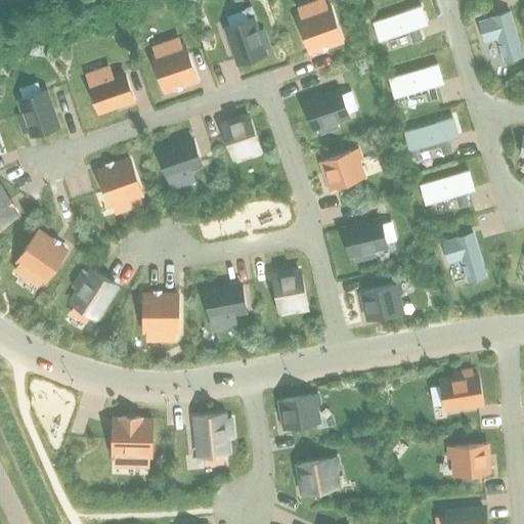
[(341,40),(329,5),(325,6),(323,0),(316,0),(315,1),(318,9),(297,16),(309,51),(341,40)]
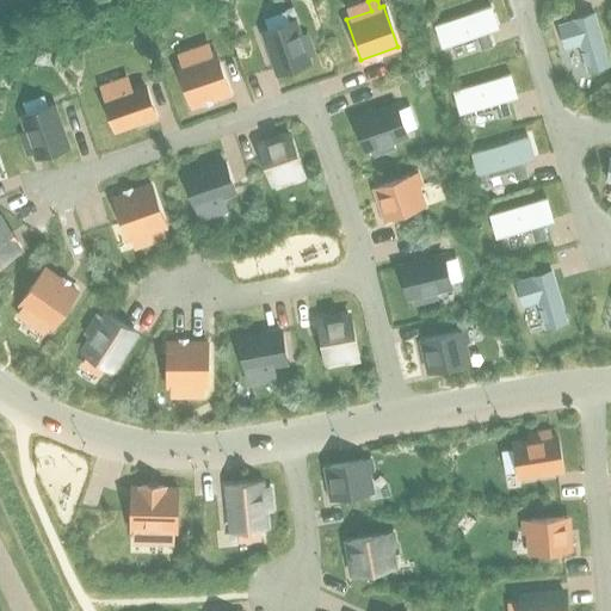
[(497,26),(489,6),(434,25),(442,45),(497,26)]
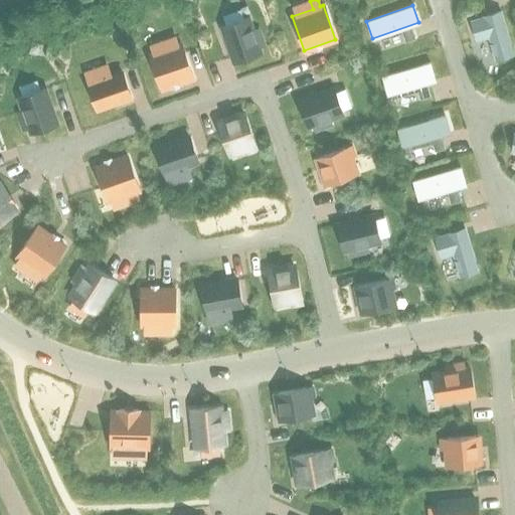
[(512,54),(499,10),(482,15),(483,17),(470,20),(475,40),(488,36),(495,59),(512,54)]
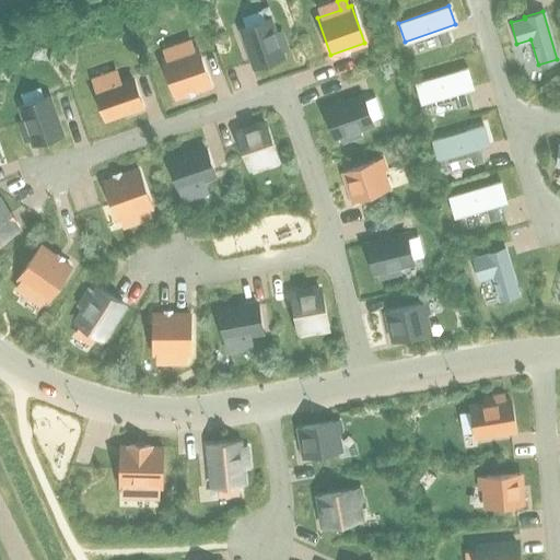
[(287,50),(280,31),(273,33),(268,19),(241,28),(255,67),(281,57),(280,53),(287,50)]
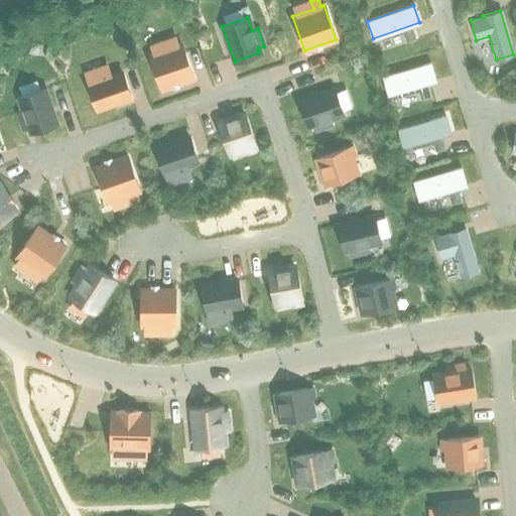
[(415,37),(412,29),(403,33),(406,40),(415,37)]
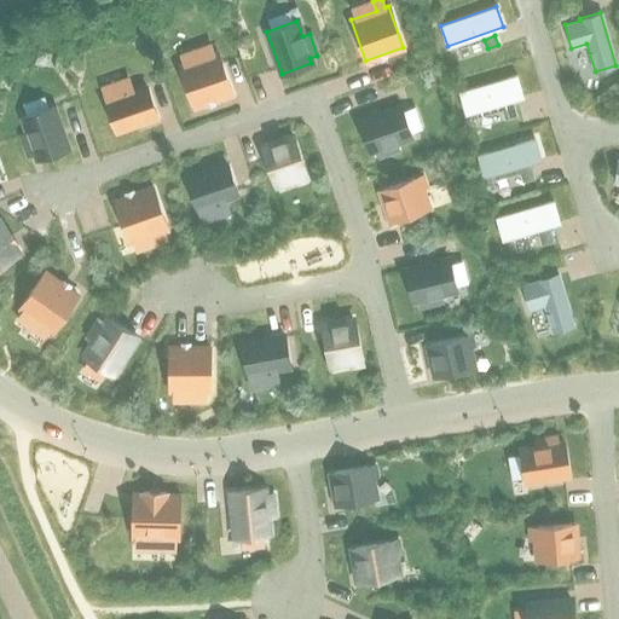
[(231,93),(217,52),(214,53),(210,44),(201,47),(204,57),(179,65),(194,106),(231,93)]
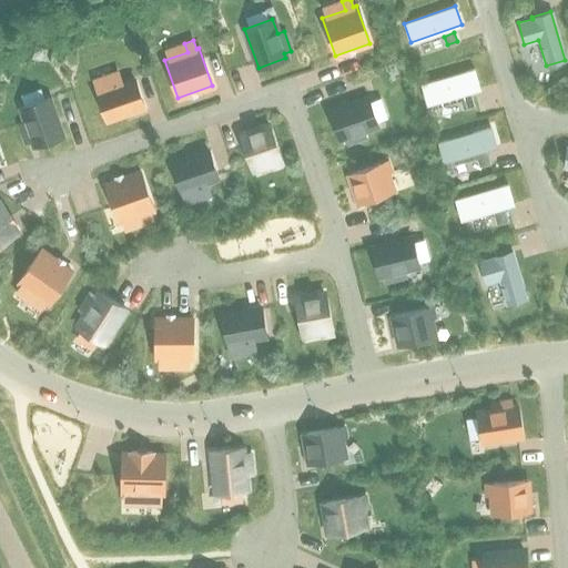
[(479,89),(474,69),(421,84),(426,104),(479,89)]
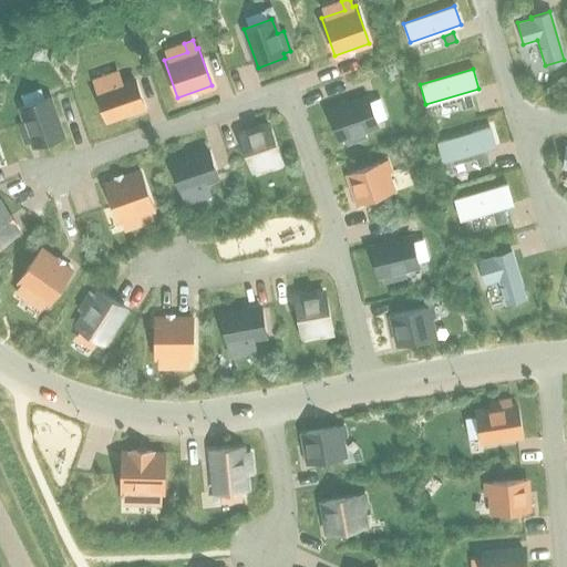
[(143,105),(134,81),(122,85),(116,71),(110,73),(115,88),(96,94),(105,117),(143,105)]
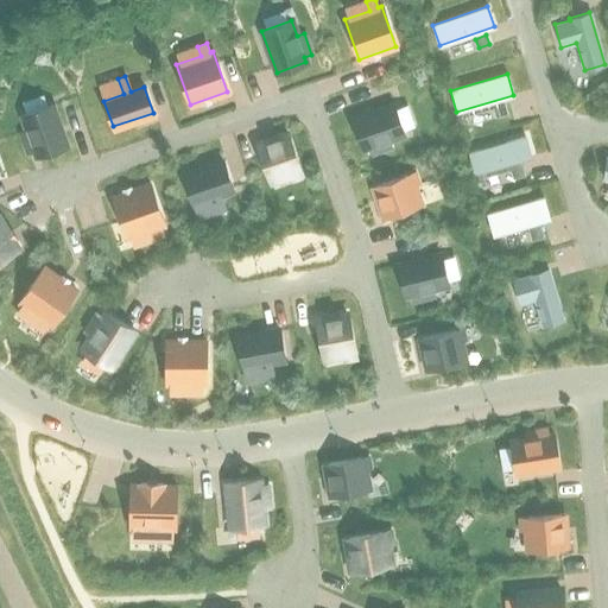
[(507,113),(505,103),(493,107),(495,115),(507,113)]
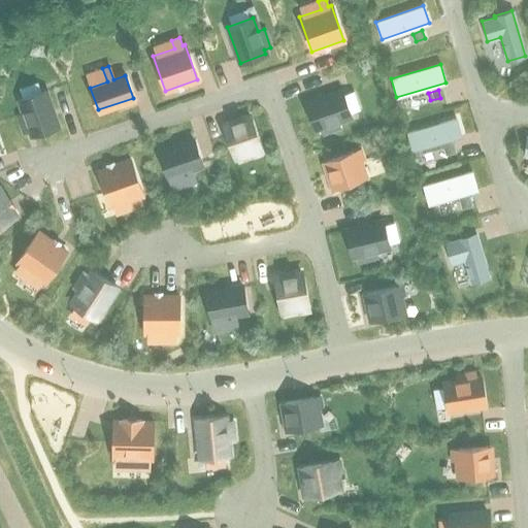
[(57,127),(44,91),(19,99),(24,112),(18,116),(24,133),(30,131),(31,136),(57,127)]
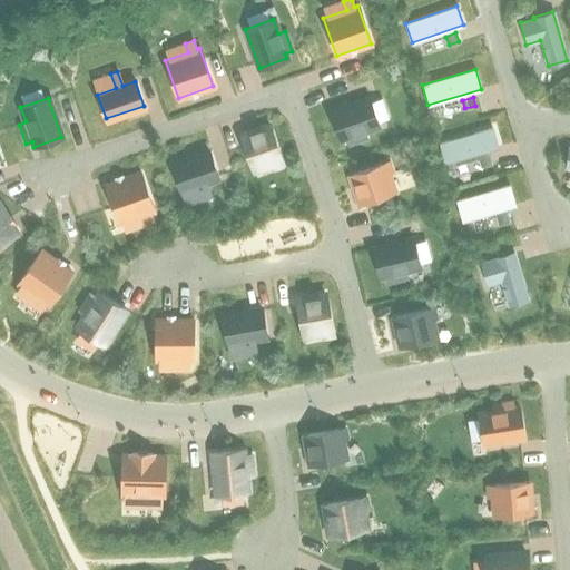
[(379,126),(369,98),(330,111),(338,139),(344,137),(346,144),(366,137),(364,130),(379,126)]
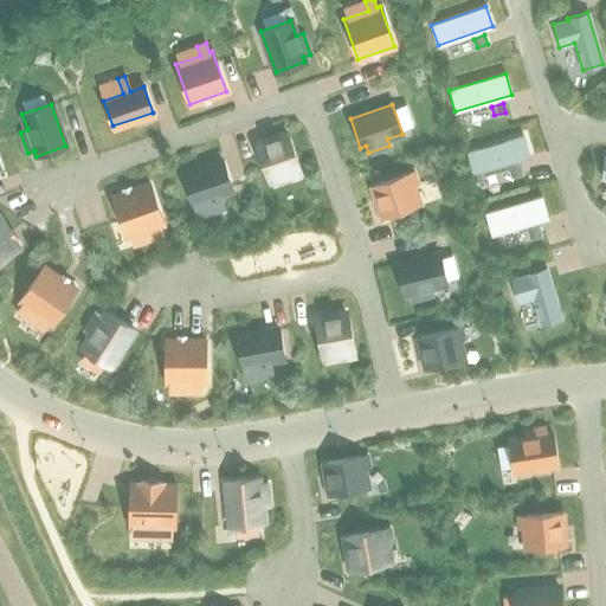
[(298,167),(287,135),(257,146),(268,178),(288,171),(290,178),(300,174),(297,167),(298,167)]
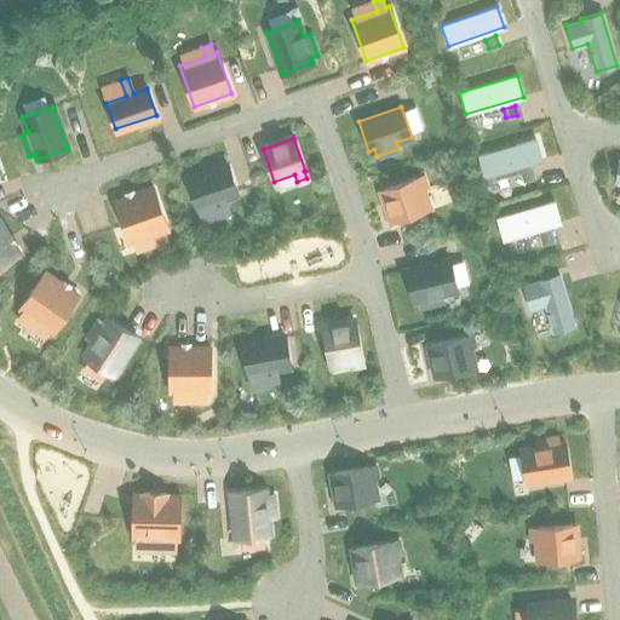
[(541,160),(535,138),(477,155),(483,177),(541,160)]
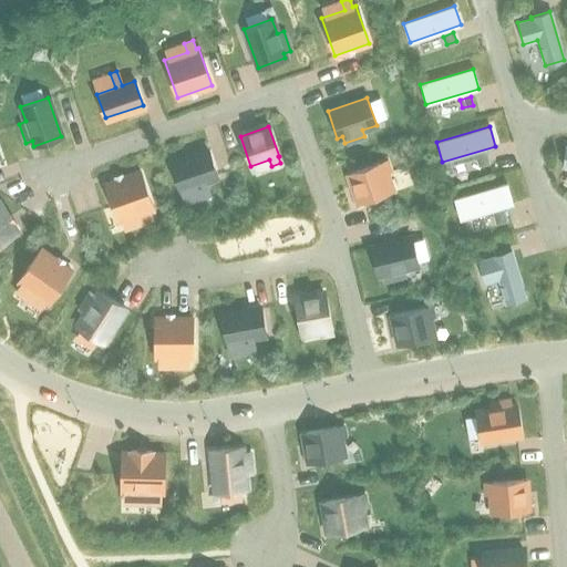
[(216,174),(208,152),(171,165),(181,193),(198,186),(202,195),(208,193),(205,184),(204,179),(216,174)]
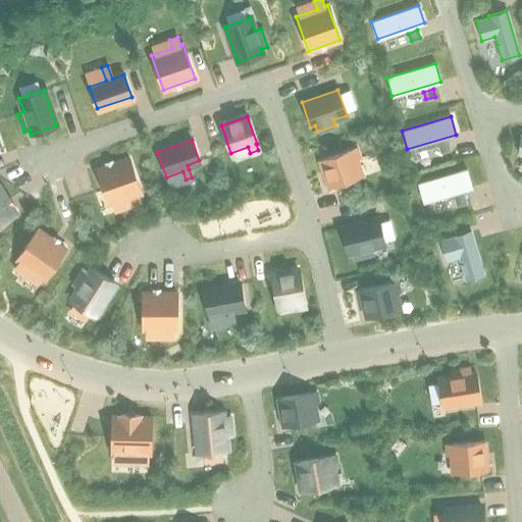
[(451,149),(448,142),(438,144),(440,152),(451,149)]
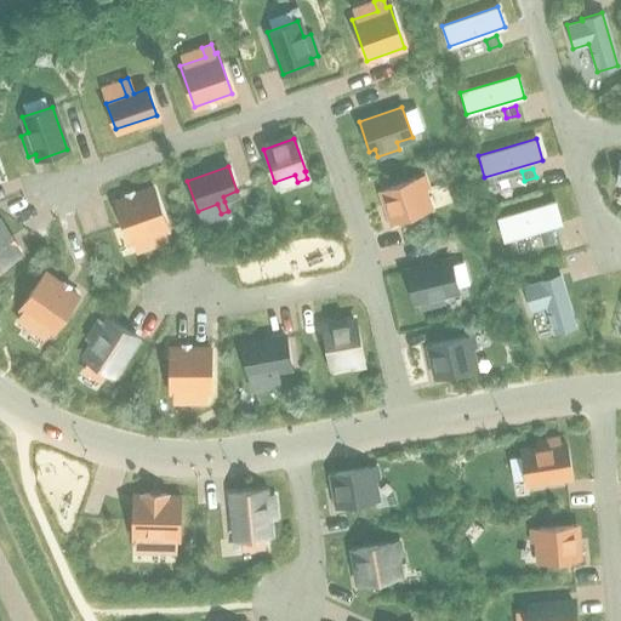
[(420,189),(426,187),(422,176),(416,178),(415,178),(383,189),(394,221),(426,209),(420,189)]
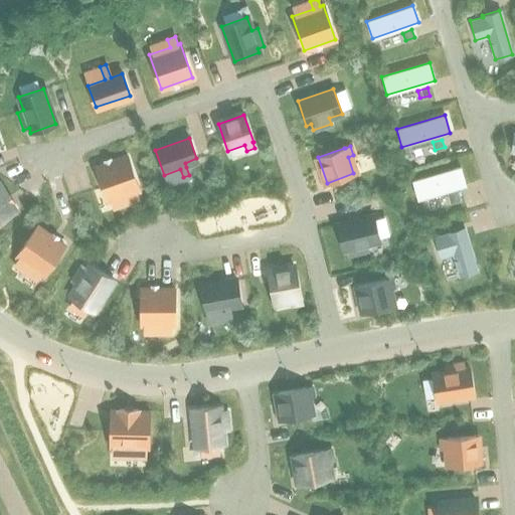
[(139,190),(127,156),(96,167),(107,200),(128,193),(131,201),(139,199),(136,191),(139,190)]
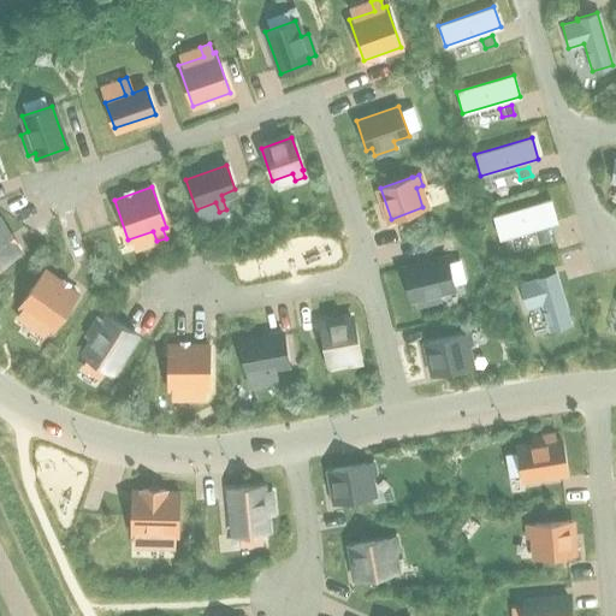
[(556,221),(550,200),(493,215),(499,237),(556,221)]
